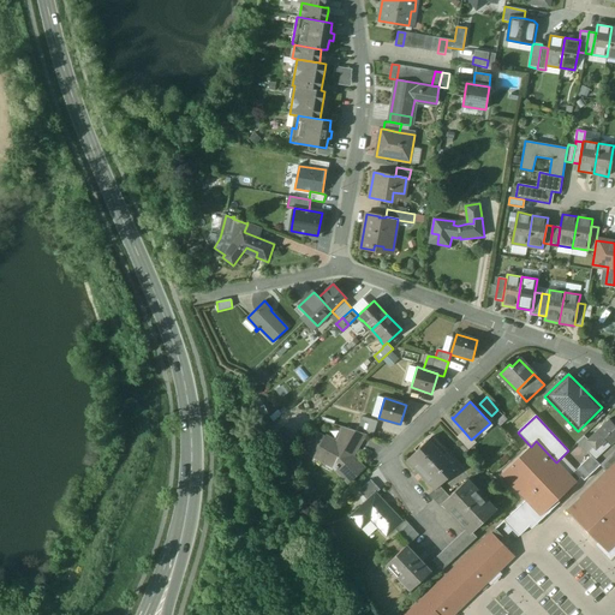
[(377,422),(363,417),(358,431),(359,433),(374,436),(377,422)]
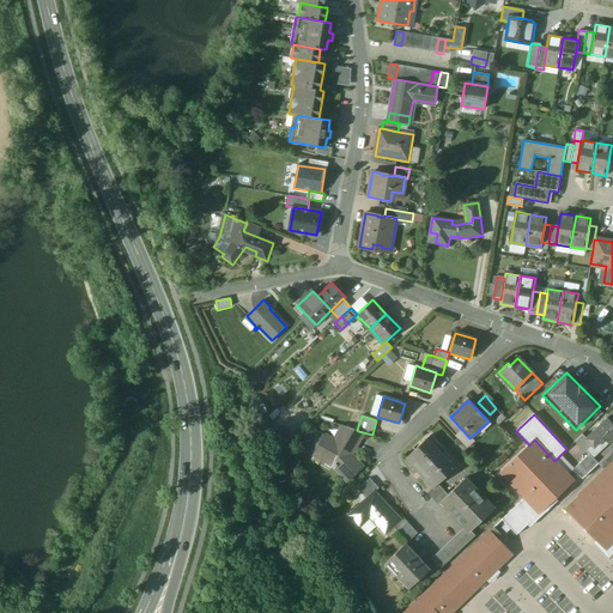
[(612,424),(607,418),(595,430),(608,443),(612,438),(612,424)]
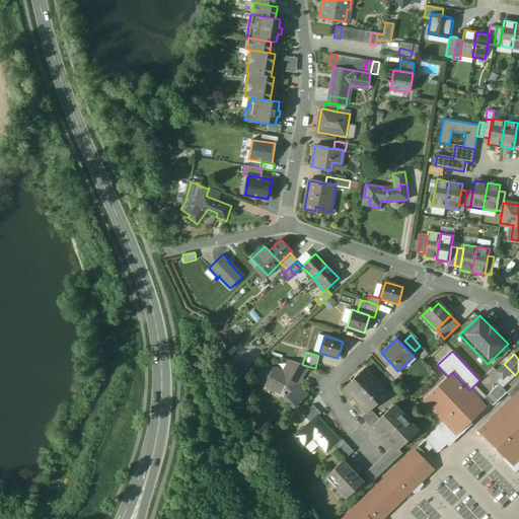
[(302,364),(290,361),(287,368),(292,370),(299,371),(303,365),(302,364)]
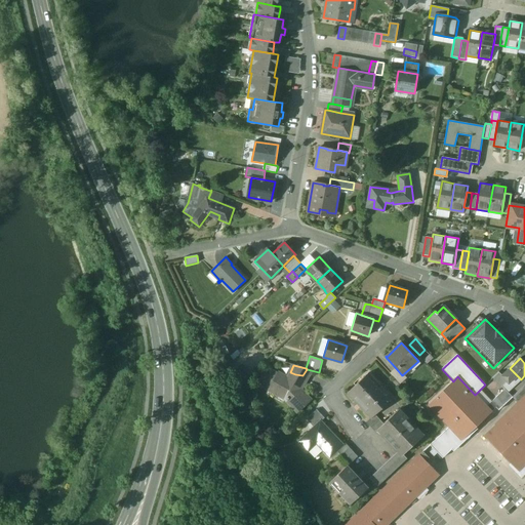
[(268,368),(260,375),(255,385),(268,392),(270,387),(277,373),(268,368)]
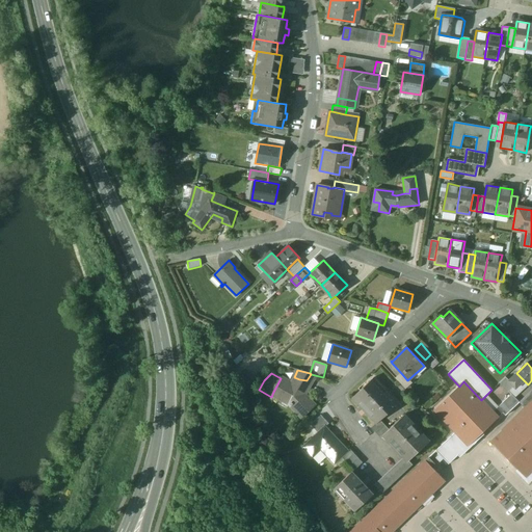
[(407,380),(401,373),(395,378),(405,390),(413,382),(408,379),(407,380)]
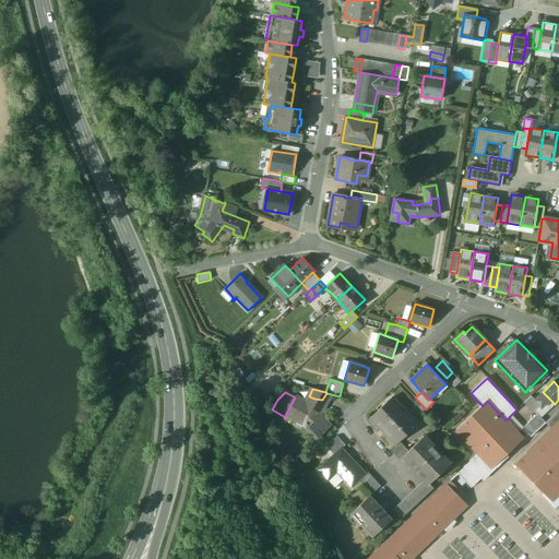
[(549,400),(543,392),(534,400),(534,401),(539,406),(540,408),(549,400)]
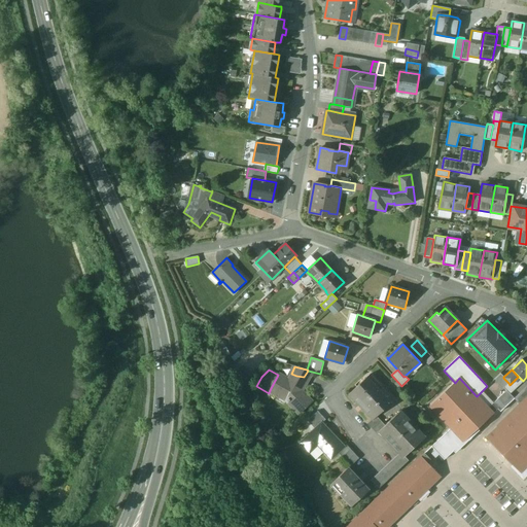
[(508,383),(503,378),(503,377),(500,374),(495,379),(503,388),(508,383)]
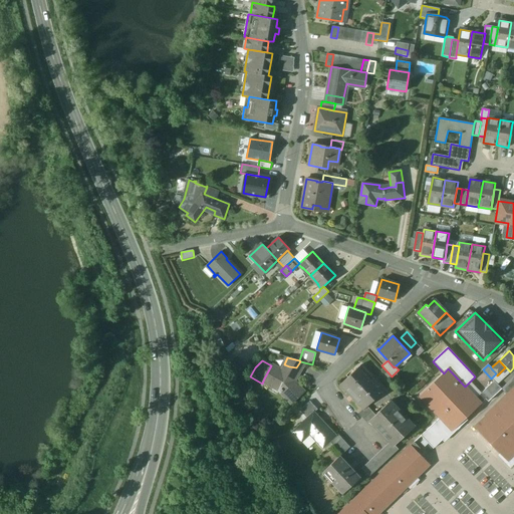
[(289,366),(285,372),(271,365),(264,378),(279,388),(280,389),(278,393),(279,394),(281,393),(292,404),(304,393),(294,381),(298,374),(294,371),(296,367),(289,366)]
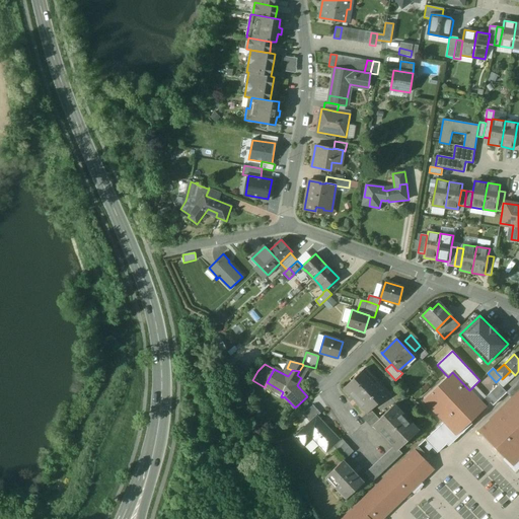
[(385,395),(362,371),(344,388),(367,413),(370,410),(385,395)]
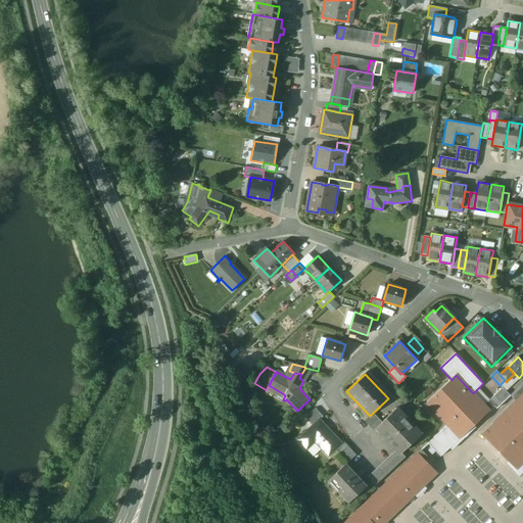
[(514,374),(506,382),(505,380),(500,385),(503,388),(503,387),(506,390),(519,378),(514,374)]
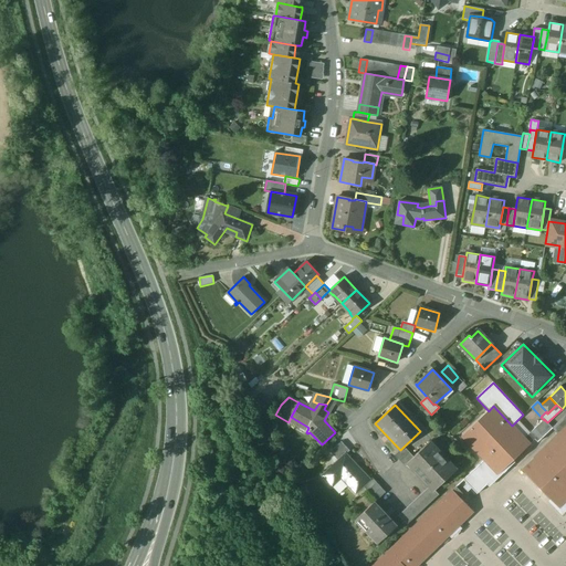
[(512,426),(493,406),(489,411),(462,437),(484,460),(493,469),(507,456),(512,461),(530,444),(512,426)]
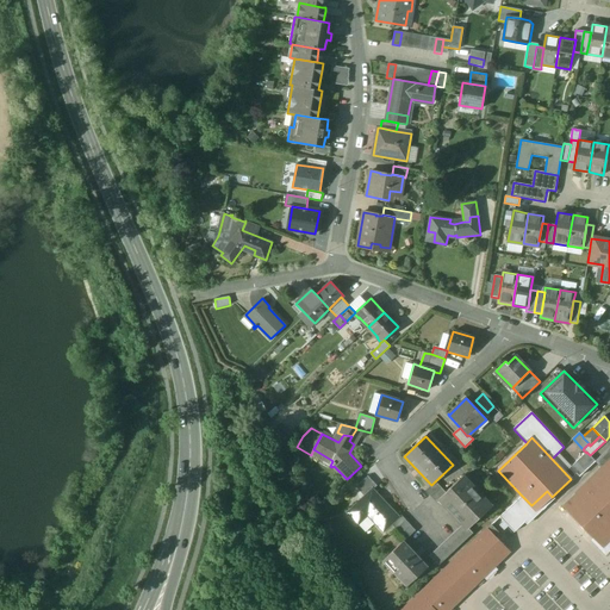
[(609,447),(596,462),(602,468),(562,506),(602,547),(609,539),(609,447)]
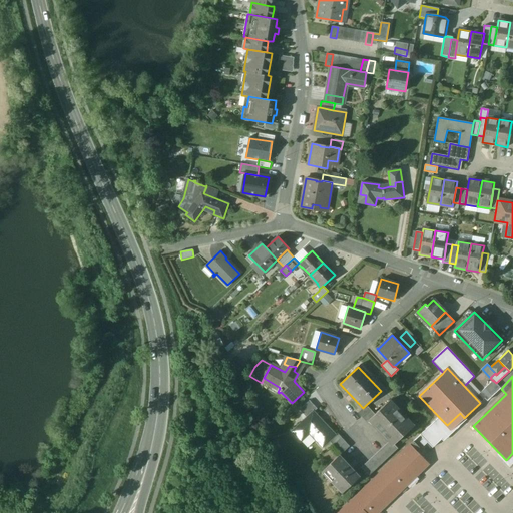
[(493,381),(484,389),(492,397),(501,388),(496,383),(493,380),(493,381)]
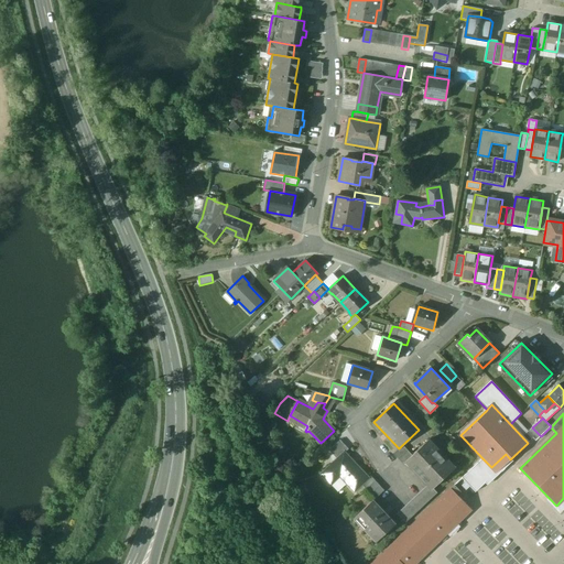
[(528,432),(514,420),(510,424),(528,443),(532,437),(528,432)]
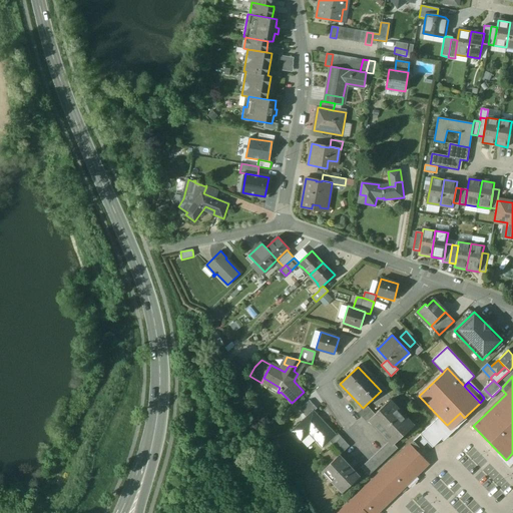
[(492,397),(484,389),(480,393),(484,398),(487,401),(492,397)]
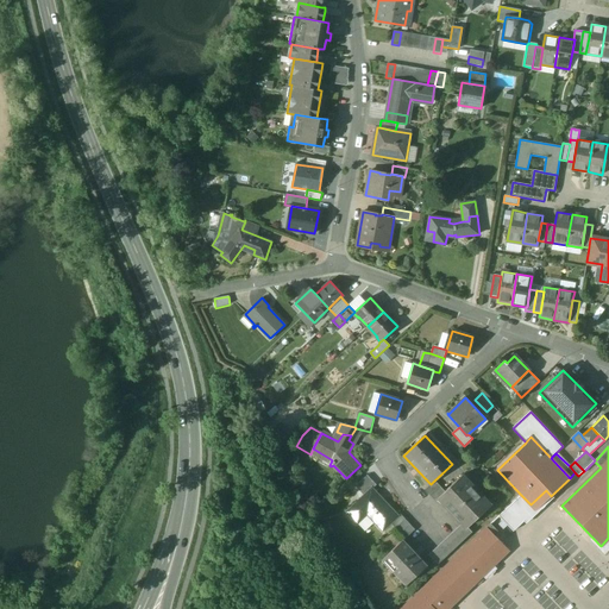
[(366,475),(355,485),(363,495),(371,488),(372,488),(376,484),(366,475)]
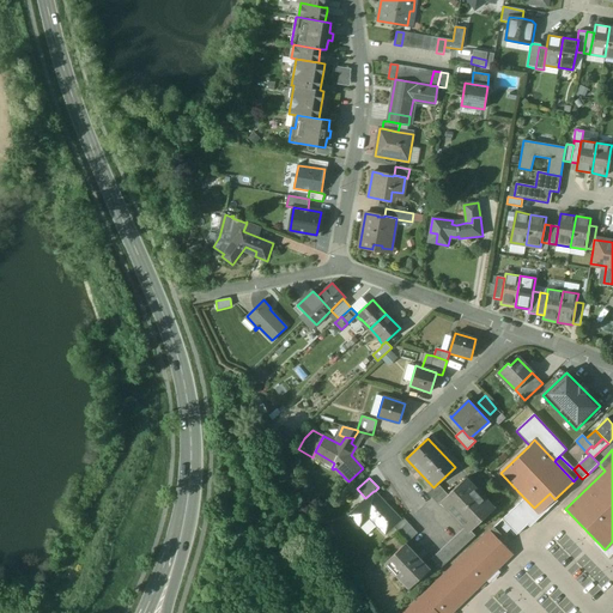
[(490,511),(462,481),(448,495),(441,501),(441,502),(465,527),(468,532),(469,530),(490,511)]
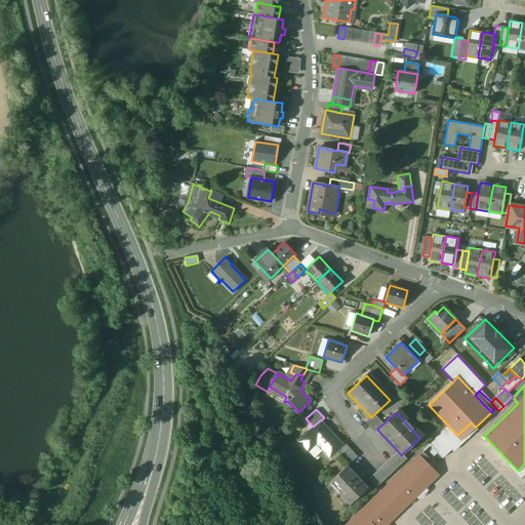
[(374,414),(371,417),(366,422),(370,427),(379,419),(374,414)]
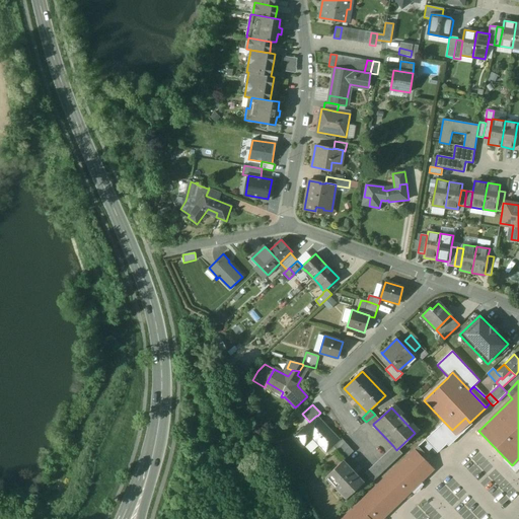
[(375,415),(366,422),(371,427),(373,425),(373,424),(379,419),(375,415)]
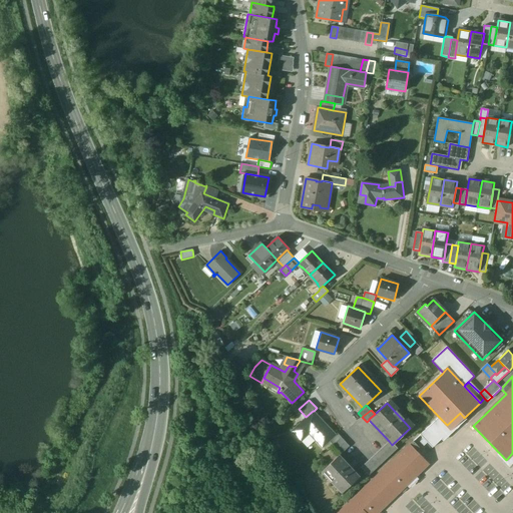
[(314,411),(313,411),(306,417),(291,431),(300,440),(308,432),(322,447),(329,441),(335,435),(314,411)]
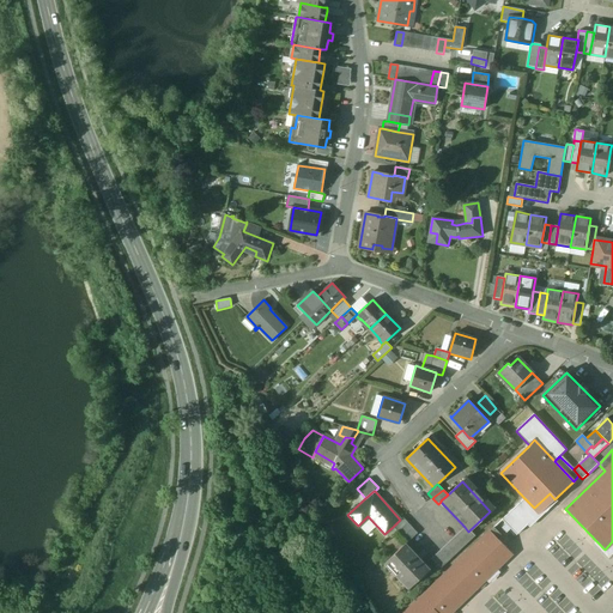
[(525,498),(502,520),(516,535),(534,517),(529,513),(534,508),(525,498)]
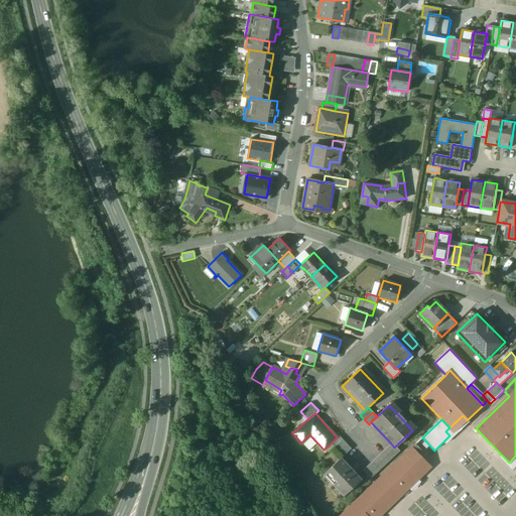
[(337,437),(331,443),(335,447),(343,440),(339,435),(337,437)]
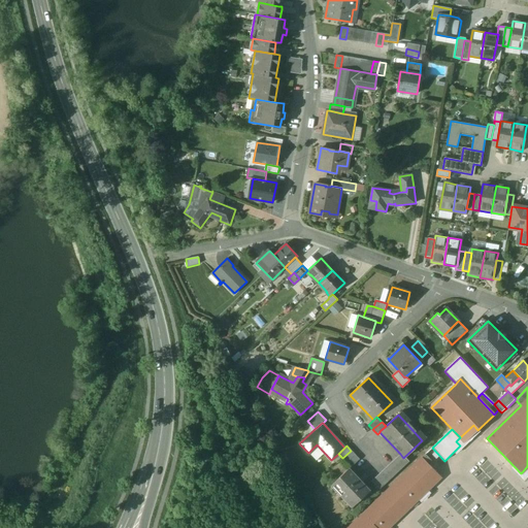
[(351,451),(342,458),(351,467),(359,460),(351,451)]
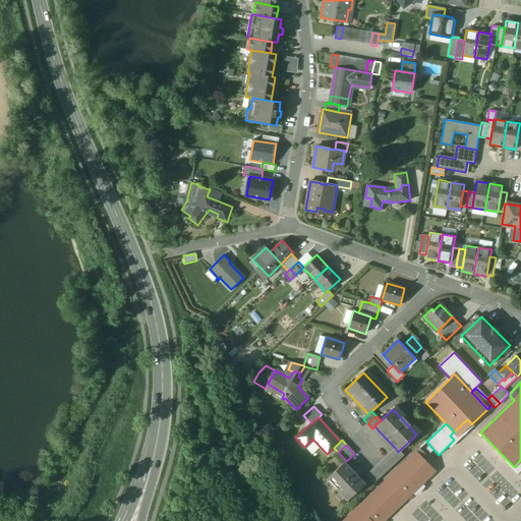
[(395,448),(380,462),(388,471),(404,455),(399,451),(398,452),(395,448)]
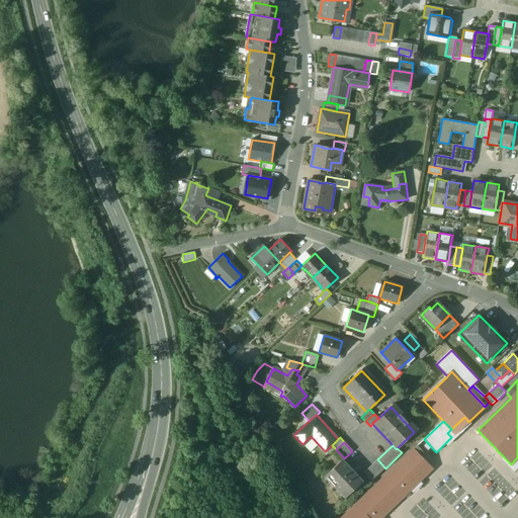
[(356,504),(341,517),(380,517),(422,479),(421,478),(431,467),(421,456),(424,453),(417,446),(356,505),(356,504)]
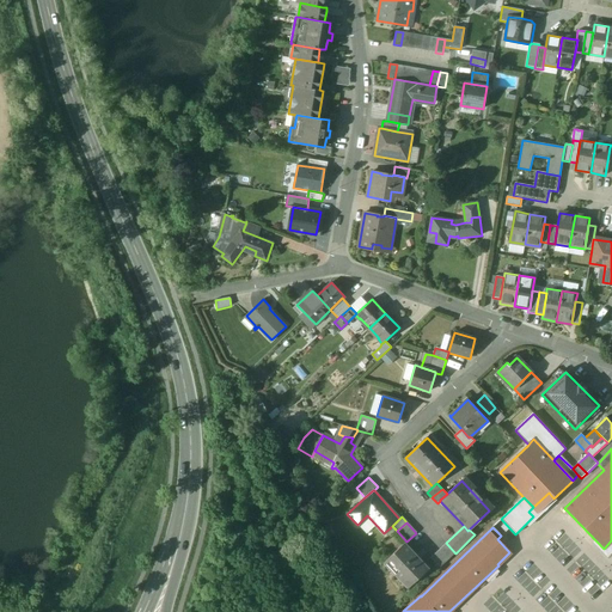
[(404,543),(384,562),(408,587),(417,580),(416,579),(426,568),(415,556),(416,555),(404,543)]
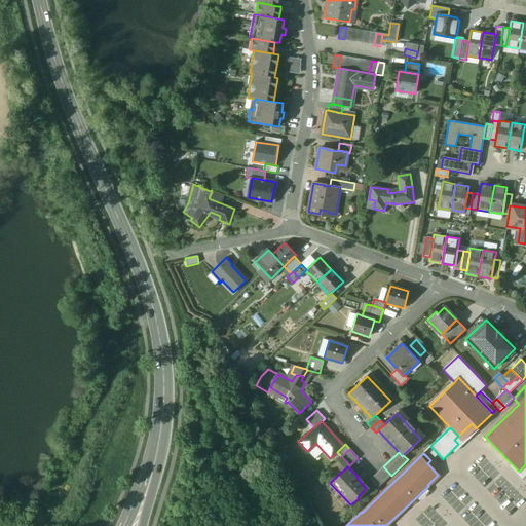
[(383,466),(370,479),(378,488),(391,476),(383,466)]
